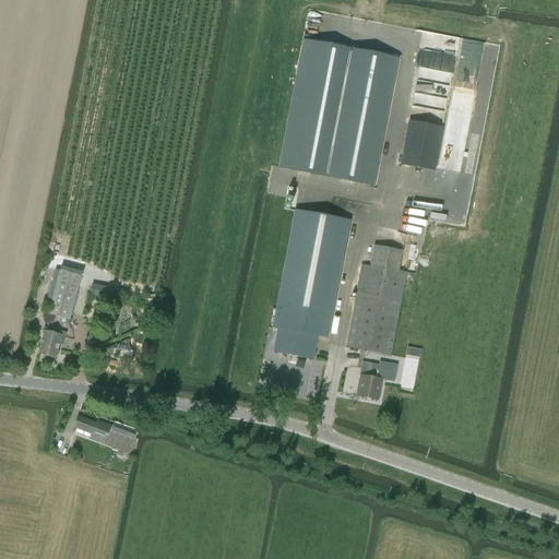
[(440,42),(455,45),(456,39),(441,36),(440,42)]
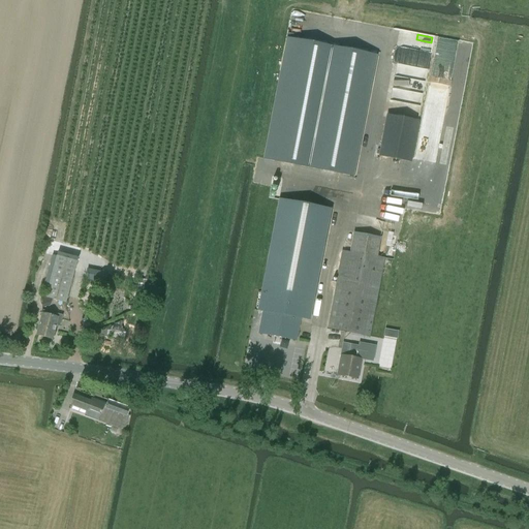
[(287,39),(265,159),(352,176),(375,56),(287,39)]
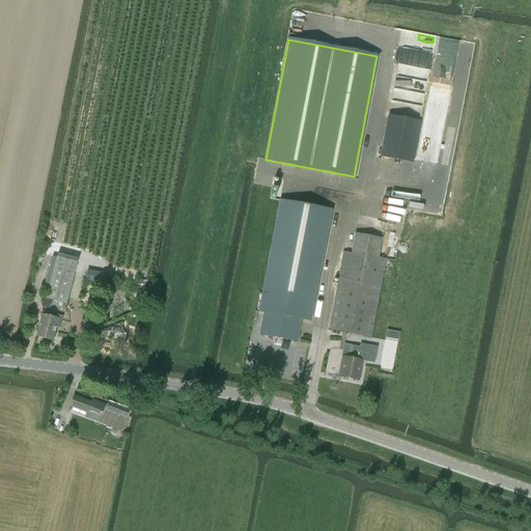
[(419,121),(389,116),(381,157),(412,163),(419,121)]
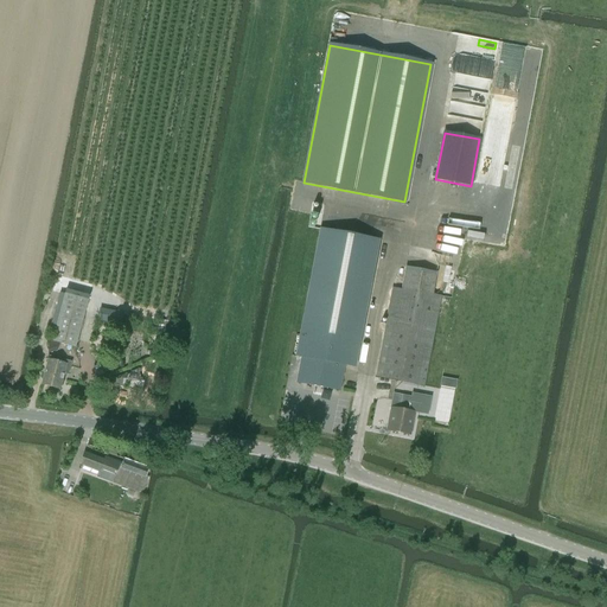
[(356,368),(379,241),(319,229),(295,357),(300,358),(295,383),(339,391),(344,366),(356,368)]
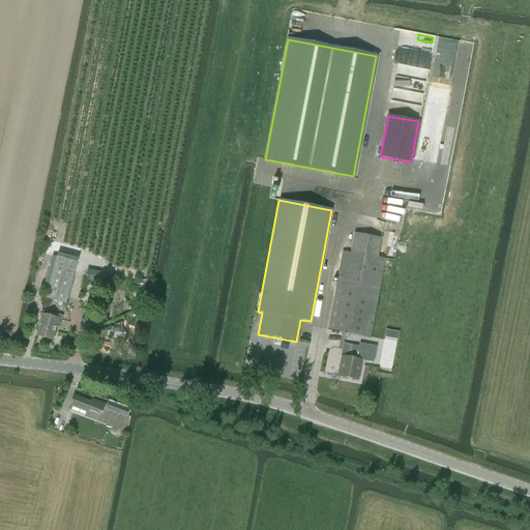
[(370,205),(369,211),(396,217),(398,211),(370,205)]
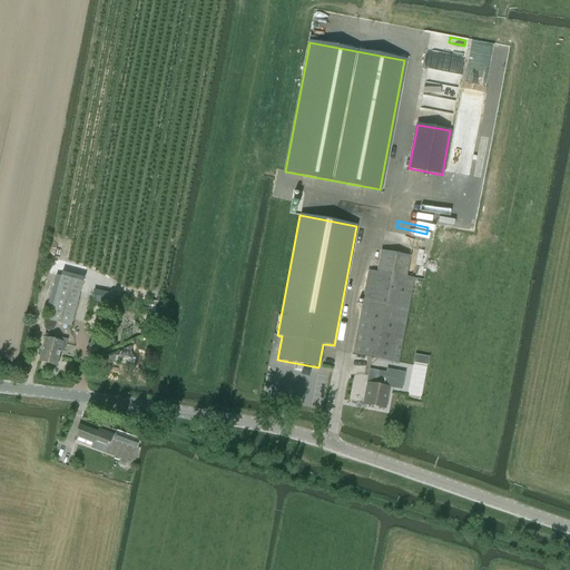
[(70,326),(82,283),(60,276),(59,284),(55,283),(47,311),(51,313),(49,321),(70,326)]
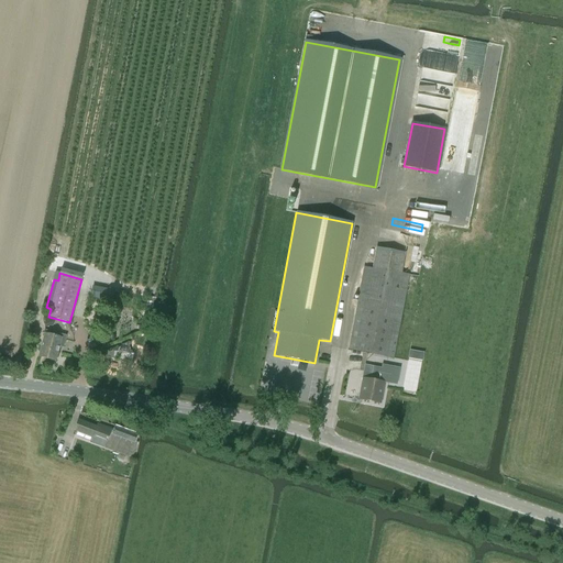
[(112,293),(92,288),(90,297),(101,299),(100,300),(110,302),(112,293)]
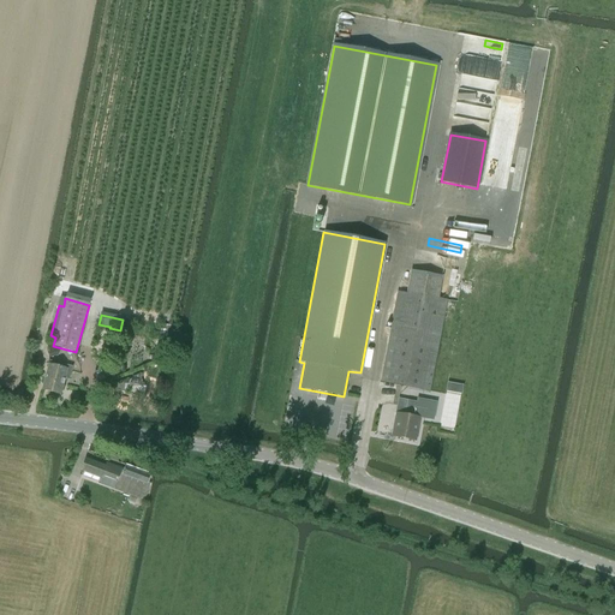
[(156,345),(171,347),(173,330),(174,327),(165,326),(165,329),(159,328),(156,345)]
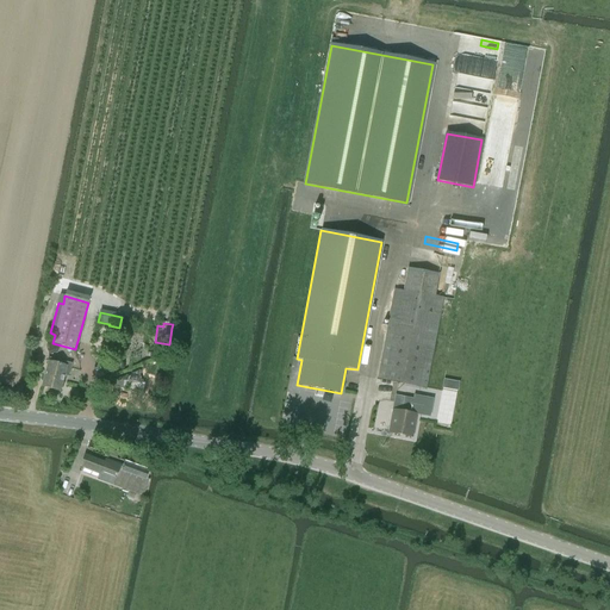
[(60,392),(63,377),(69,378),(72,363),(49,359),(48,362),(42,387),(60,392)]
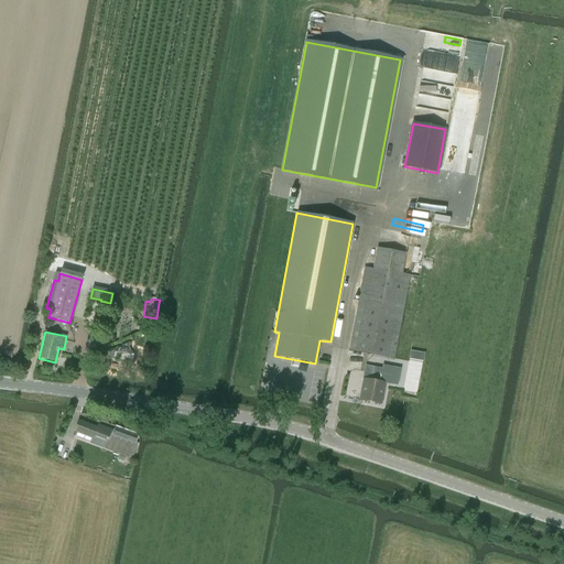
[(364,379),(359,402),(380,407),(384,383),(394,384),(396,378),(398,379),(400,369),(386,367),(384,370),(382,370),(373,368),(371,381),(364,379)]
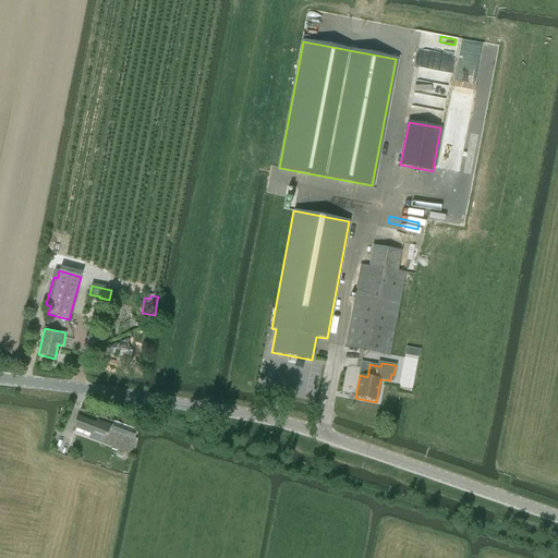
[(77,416),(74,427),(92,434),(93,432),(105,436),(109,425),(96,421),(95,423),(77,416)]
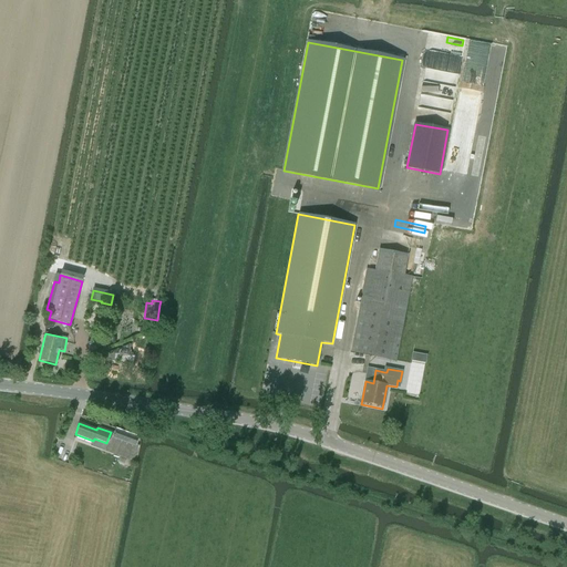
[(112,437),(126,443),(135,446),(138,439),(115,430),(112,437)]
